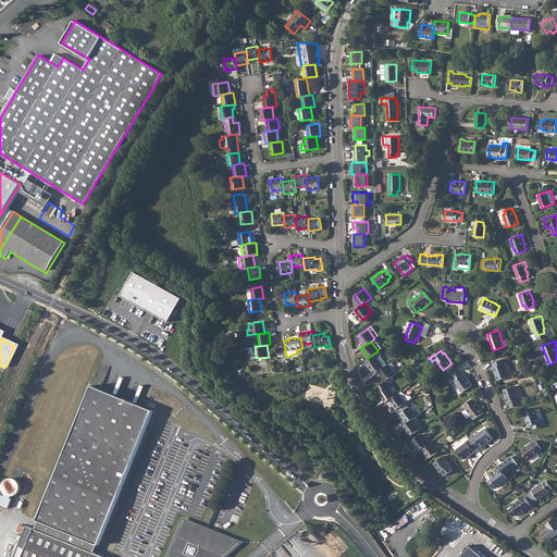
[(368,364),(374,374),(379,372),(387,364),(378,351),(368,358),(364,360),(368,364)]
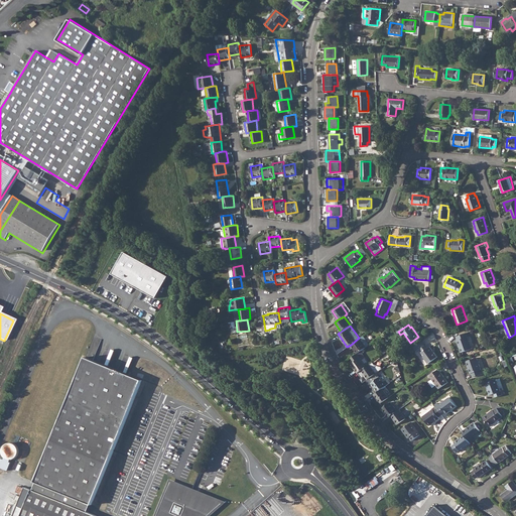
[(469,332),(456,337),(458,341),(457,341),(462,352),(472,349),(468,337),(471,336),(469,332)]
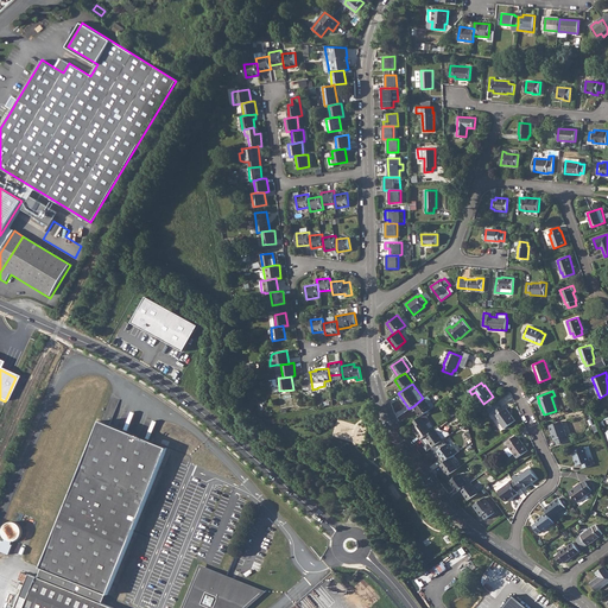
[(423,398),(413,406),(420,416),(425,413),(435,406),(428,396),(423,398)]
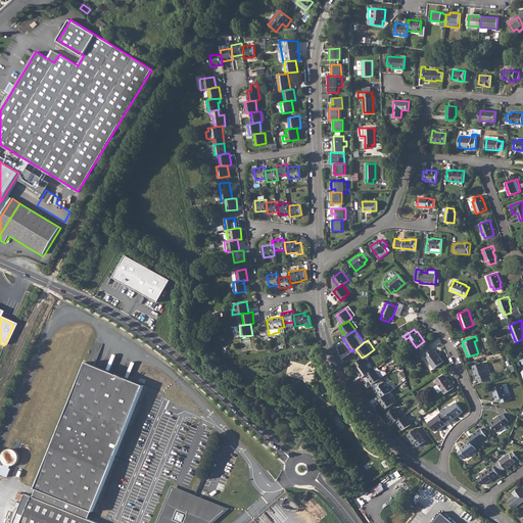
[(432,349),(426,353),(428,357),(426,358),(434,368),(442,362),(435,351),(434,352),(432,349)]
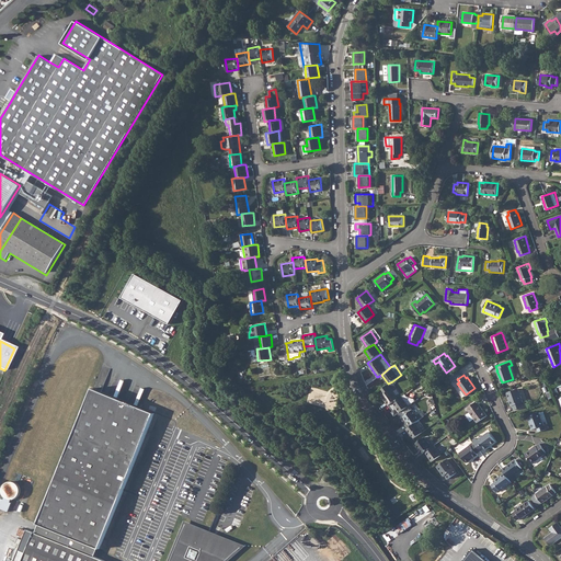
[(385,393),(381,396),(388,405),(389,405),(392,402),(398,398),(392,390),(396,387),(392,381),(388,384),(382,388),(386,392),(385,393)]
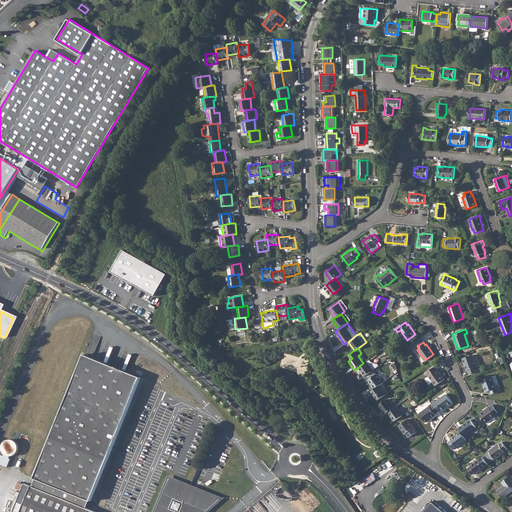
[(84,354),(34,476),(91,499),(140,377),(84,354)]
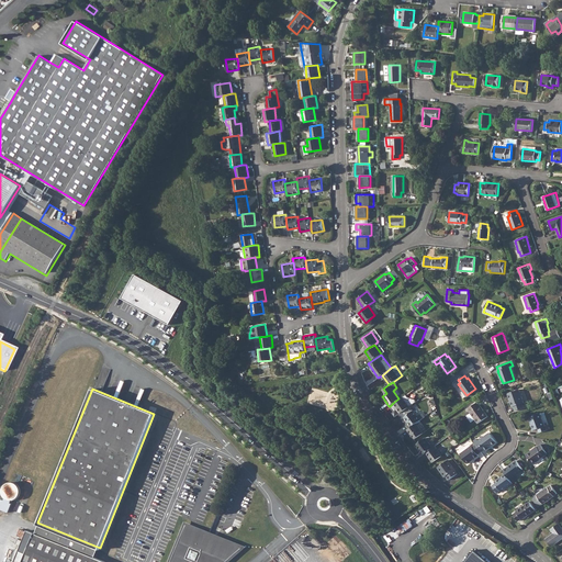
[(518,390),(507,394),(512,406),(514,406),(515,411),(524,407),(523,403),(524,402),(518,390)]
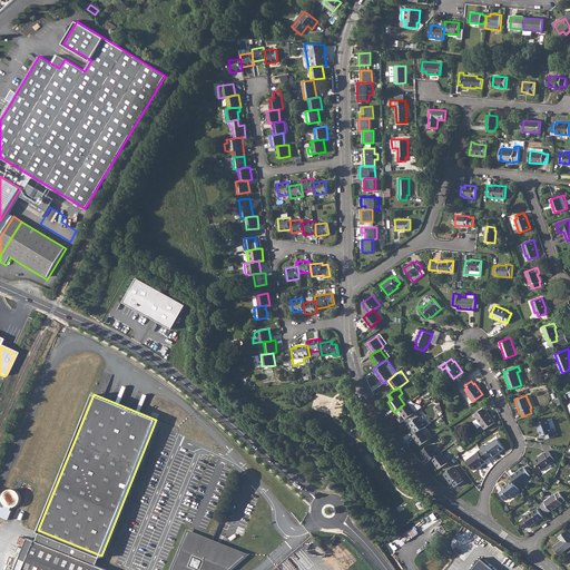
[(404,404),(399,409),(395,412),(397,415),(399,414),(400,416),(397,419),(401,423),(406,419),(415,412),(409,402),(404,404)]
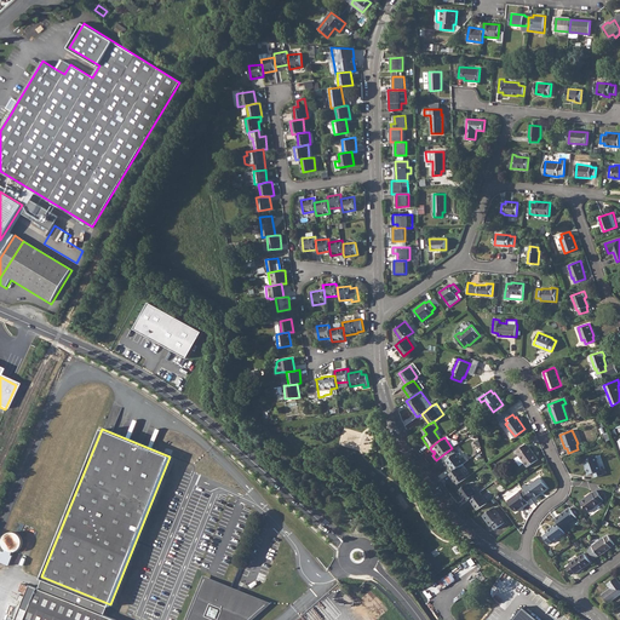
[(526,443),(516,451),(520,454),(518,455),(527,466),(538,459),(529,447),(526,443)]
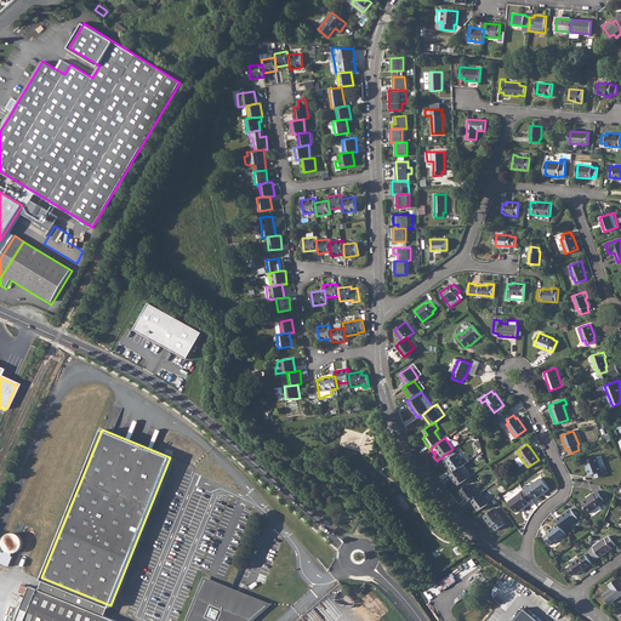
[(446,461),(454,471),(460,467),(469,461),(466,456),(461,460),(456,454),(446,461)]
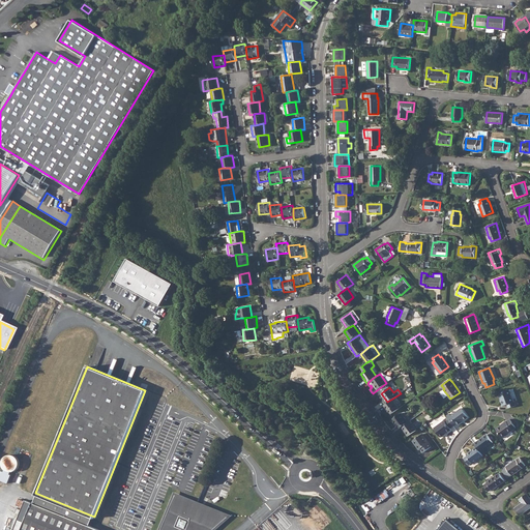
[(509,389),(498,393),(502,405),(506,404),(508,408),(516,406),(513,401),(513,402),(509,389)]
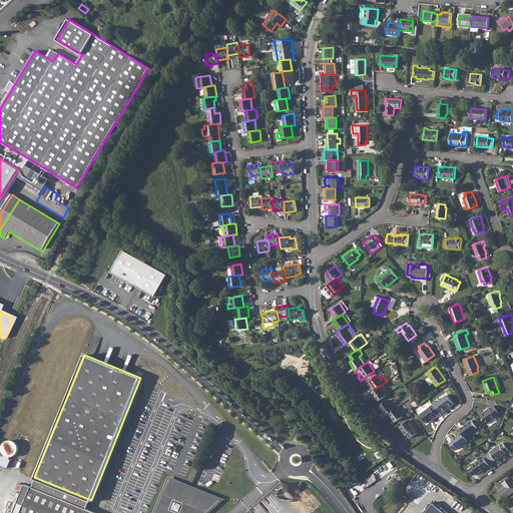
[(375,389),(371,392),(378,401),(386,395),(380,386),(375,389)]
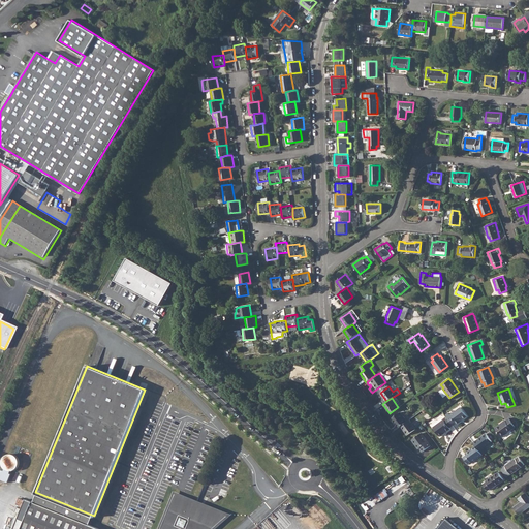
[(450,415),(447,418),(453,425),(456,423),(457,424),(467,416),(460,407),(449,414),(450,415)]
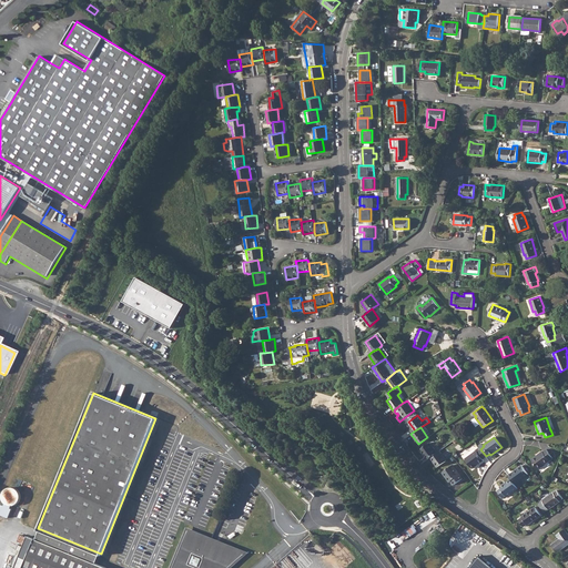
[(421,449),(427,459),(430,457),(437,452),(430,443),(421,449)]
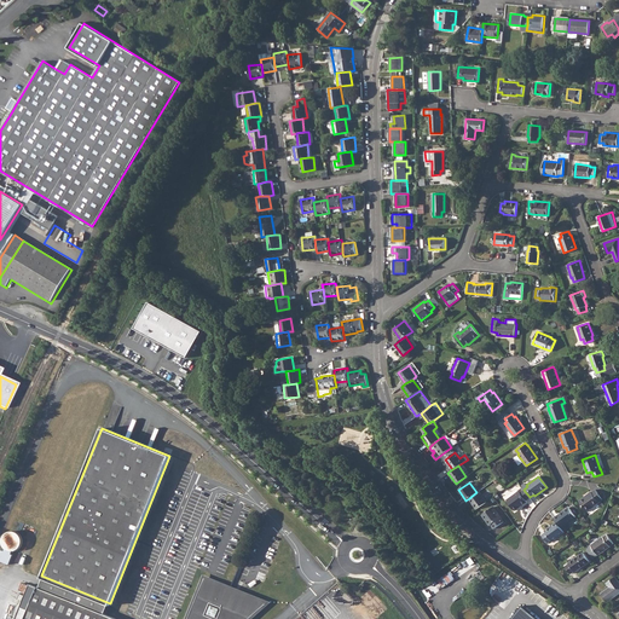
[(530,497),(524,490),(520,492),(519,490),(507,499),(515,510),(527,501),(526,501),(530,497)]
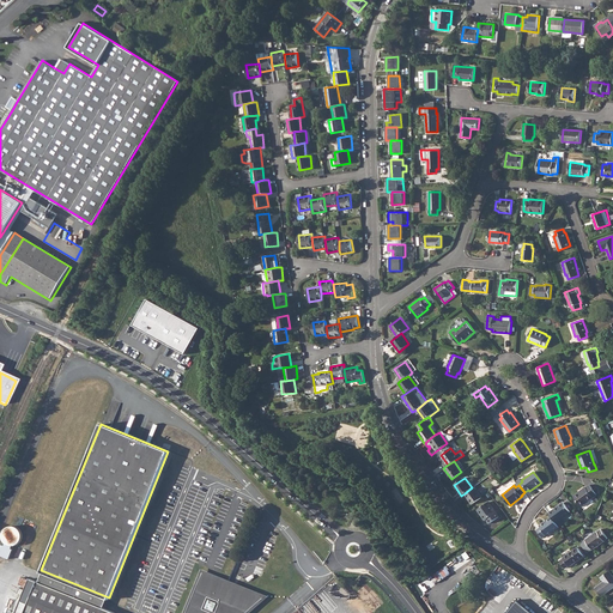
[(586,487),(574,496),(581,507),(593,497),(596,495),(589,485),(586,487)]
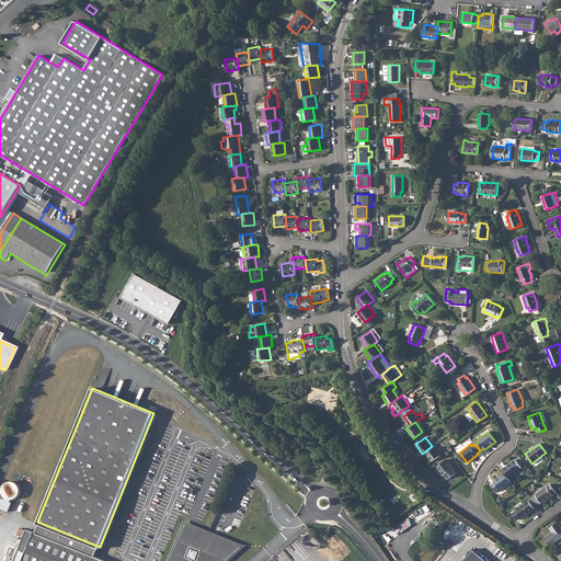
[(432,446),(425,451),(432,461),(441,455),(434,445),(432,446)]
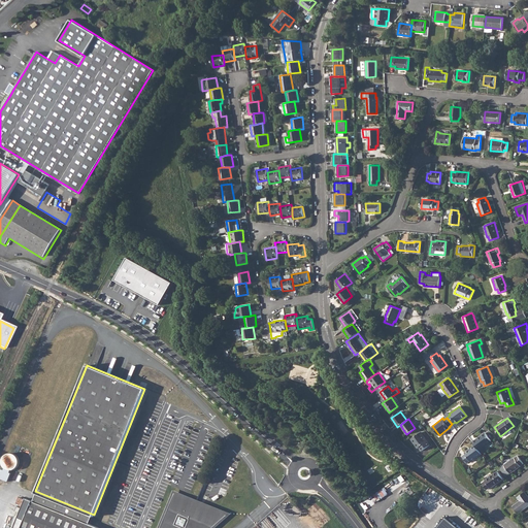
[(421,432),(411,438),(418,448),(419,448),(422,451),(430,444),(421,432)]
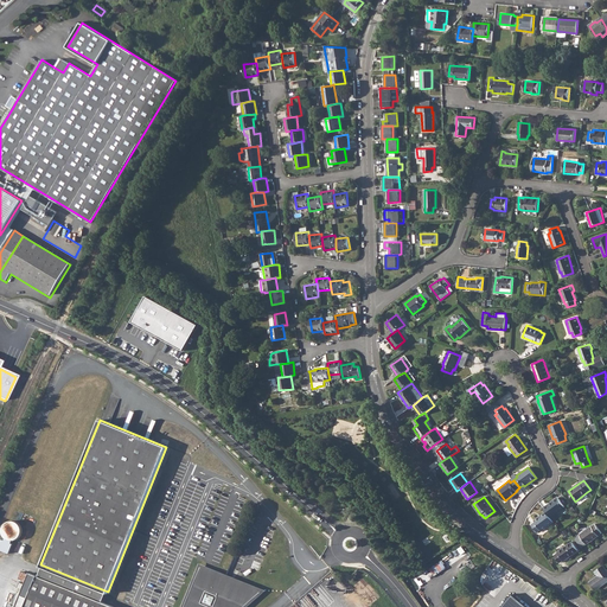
[(557,497),(543,508),(547,512),(553,522),(557,518),(554,515),(564,508),(557,497)]
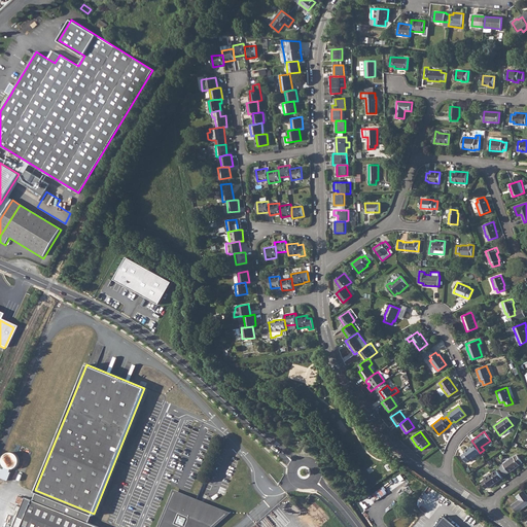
[(480,453),(475,445),(464,452),(465,453),(462,455),(466,461),(469,459),(470,460),(481,453),(480,453)]
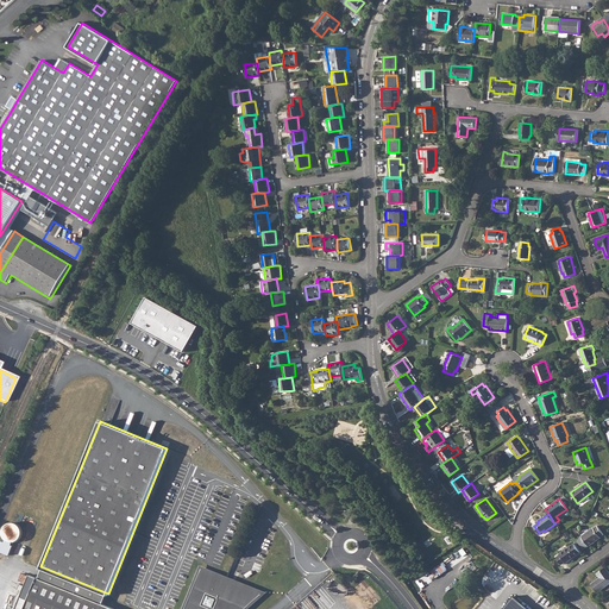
[(2,540),(0,548),(0,551),(11,554),(14,541),(20,542),(25,526),(8,521),(2,540)]
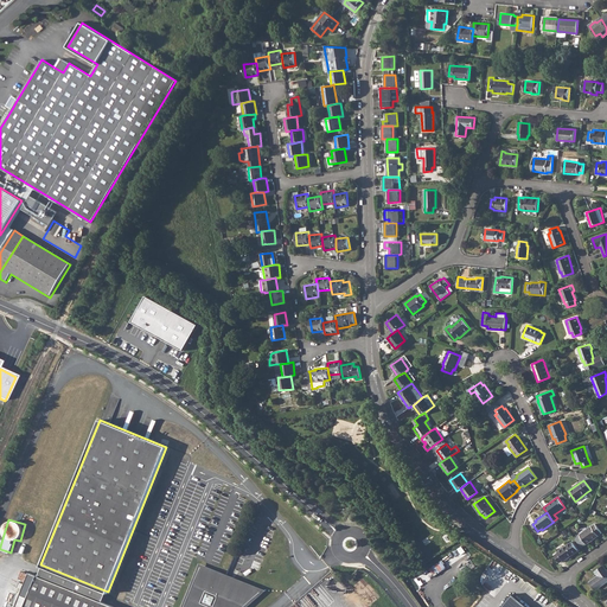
[(590,526),(580,535),(587,544),(598,536),(598,535),(601,532),(595,524),(592,526),(590,526)]
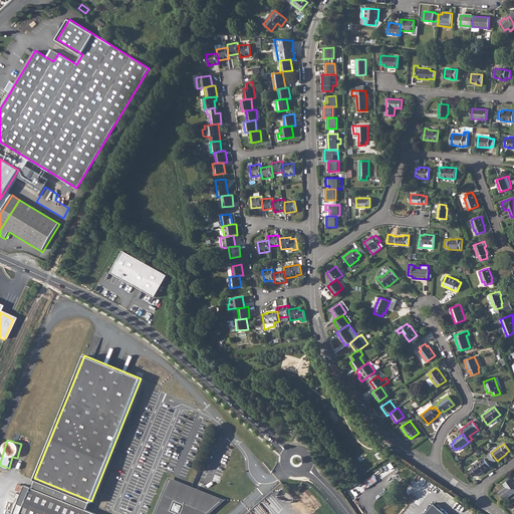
[(473,468),(470,470),(474,476),(477,474),(478,475),(489,466),(484,459),(472,468),(473,468)]
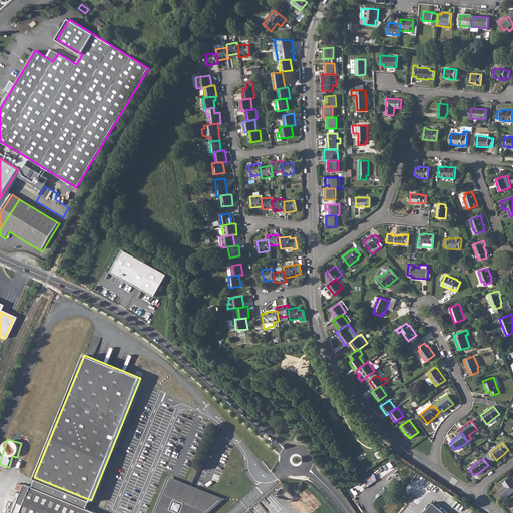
[(31,487),(20,512),(96,512),(86,509),(89,501),(90,501),(91,500),(34,477),(34,479),(35,480),(32,487),(31,487)]
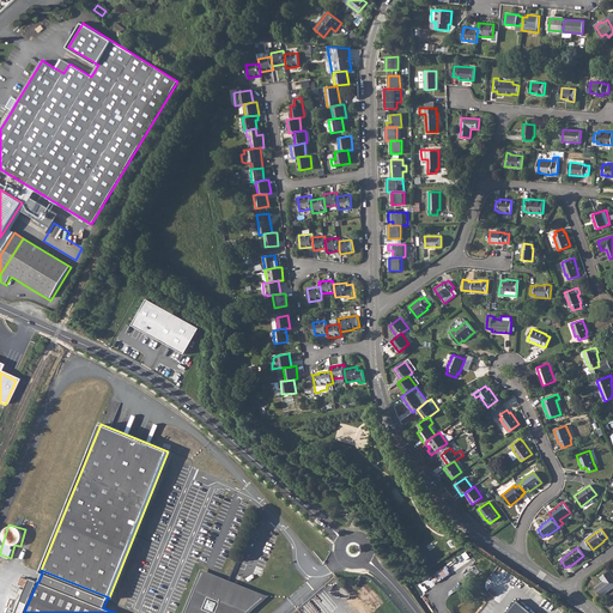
[(612,576),(610,571),(602,576),(605,581),(604,582),(595,588),(601,596),(612,587),(612,576)]
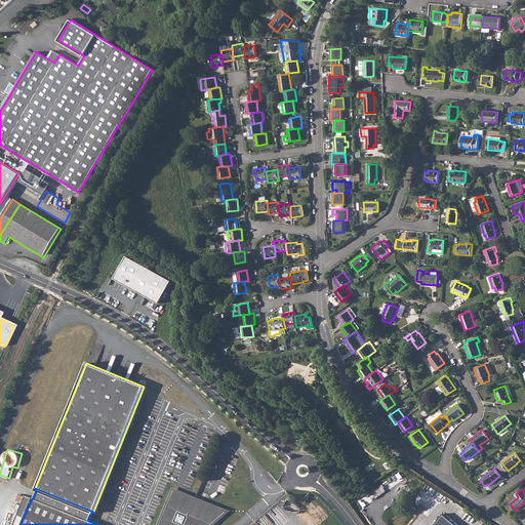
[(173,490),(159,524),(208,524),(225,511),(173,490)]
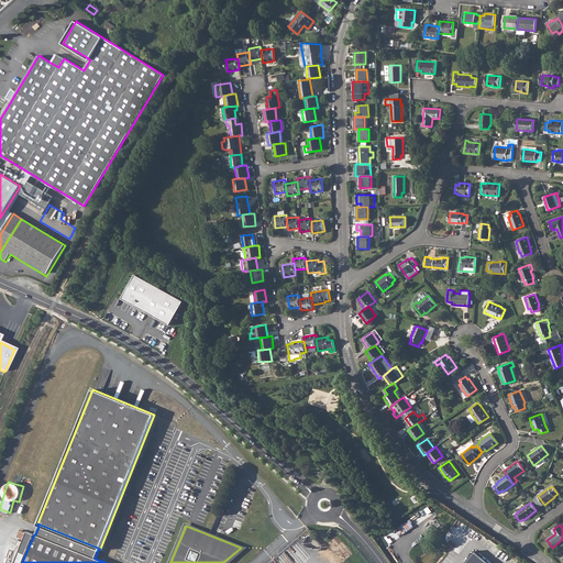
[(464,562),(489,562),(474,551),(464,562)]
